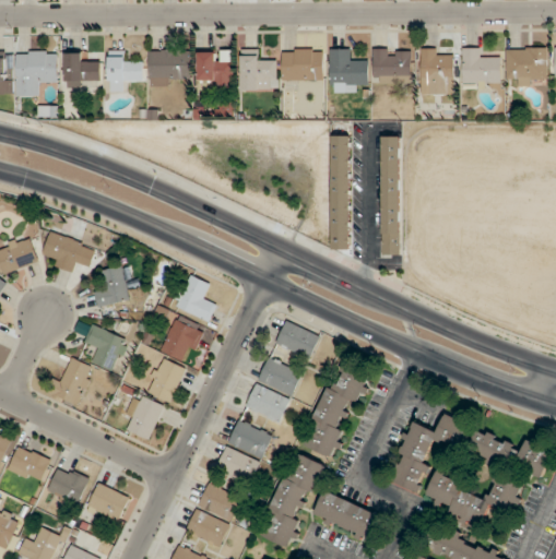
[(545,47),(504,47),(504,80),(513,80),(513,86),(534,86),(534,78),(545,78),(545,47)]
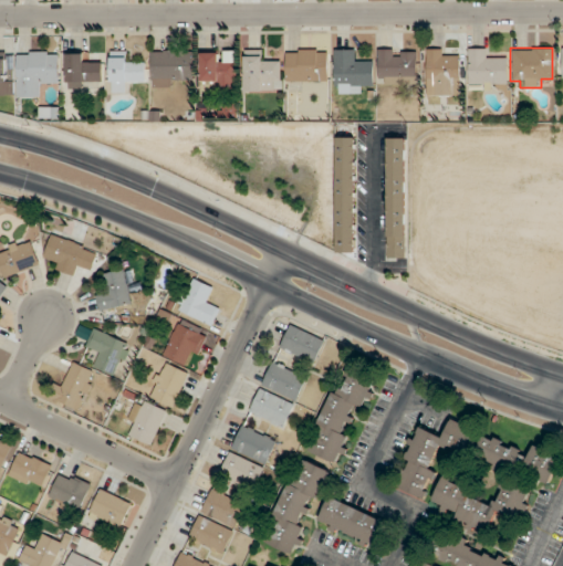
[(326,49),(284,49),(284,81),(326,81),(326,49)]
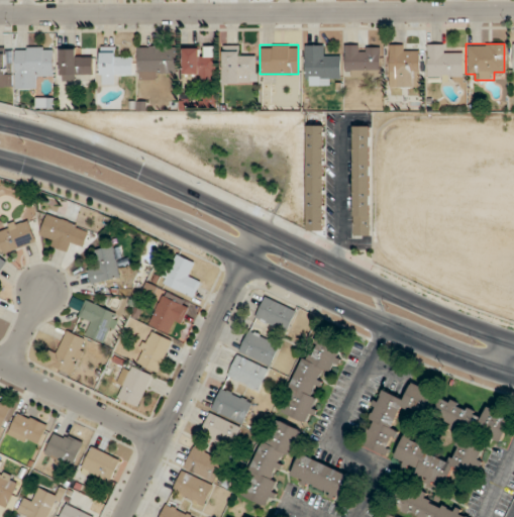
[(338,55),(324,55),(324,44),(303,44),(303,86),(329,86),(329,76),(338,76),(338,55)]
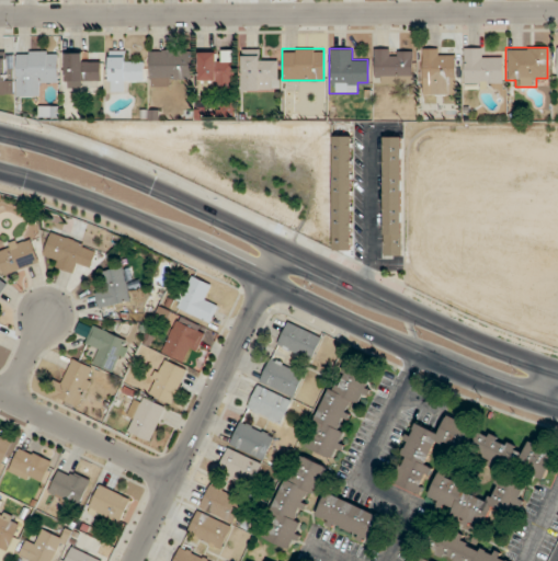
[(411,48),(373,48),(373,82),(411,82),(411,48)]
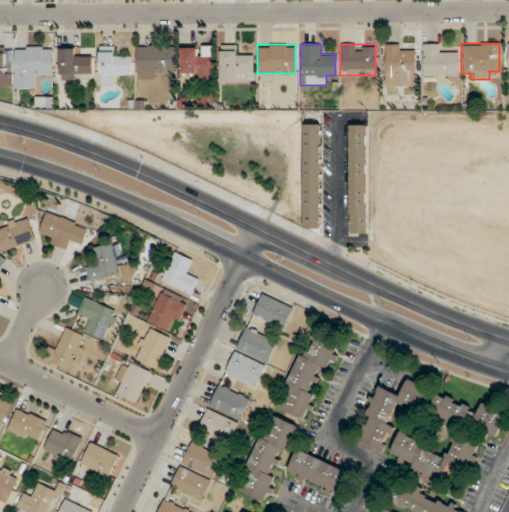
[(414,87),(414,53),(404,53),(404,44),(384,44),(384,87),(414,87)]
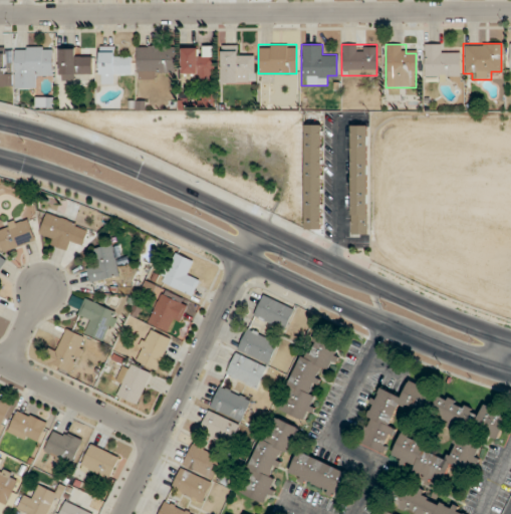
[(458,78),(458,53),(443,53),(443,44),(424,44),(424,78),(458,78)]
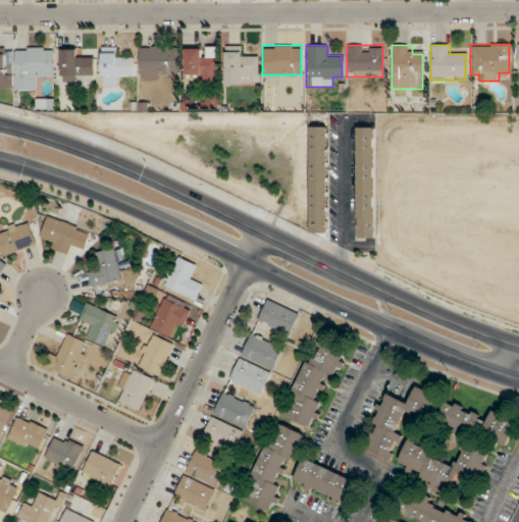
[(120,47),(100,47),(100,86),(112,86),(112,75),(133,75),(133,57),(120,57),(120,47)]
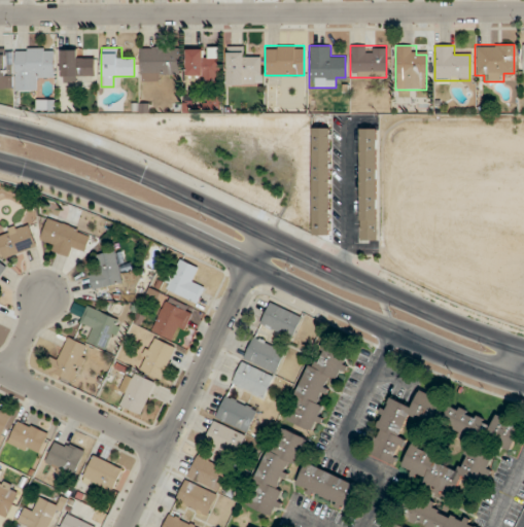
[(139,47),(139,80),(178,80),(178,47),(139,47)]
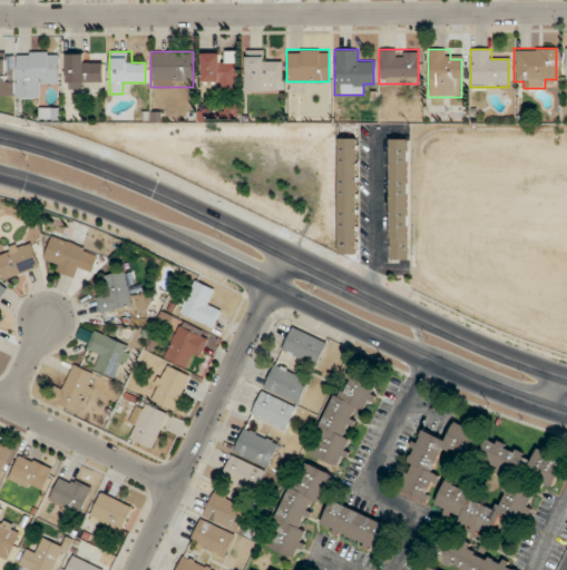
[(244,91),(279,91),(279,82),(282,82),(282,61),(269,61),(269,51),(244,51),(244,91)]
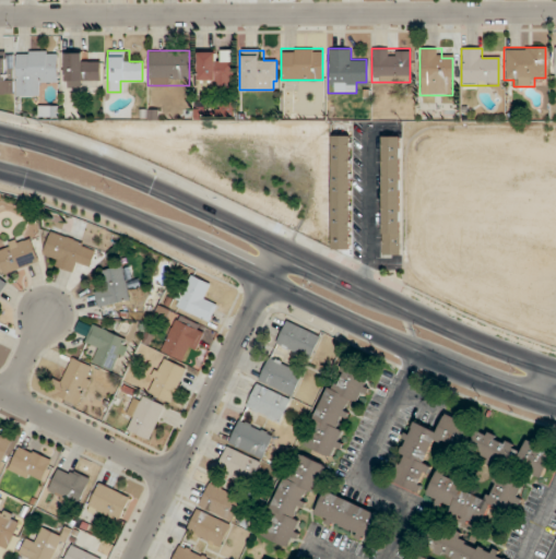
[(0,94),(11,94),(11,52),(0,51),(0,94)]
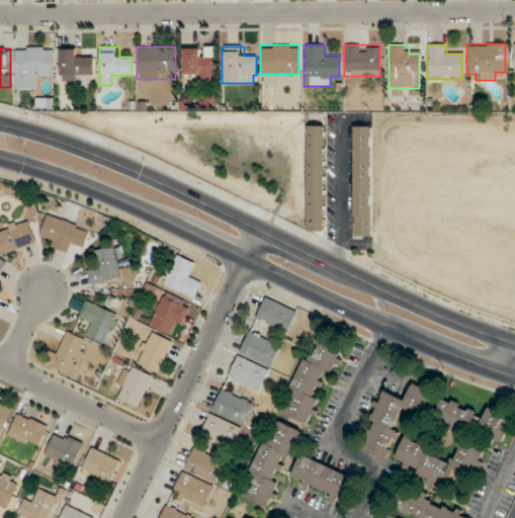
[(52,79),(52,48),(14,48),(14,89),(33,89),(33,79),(52,79)]
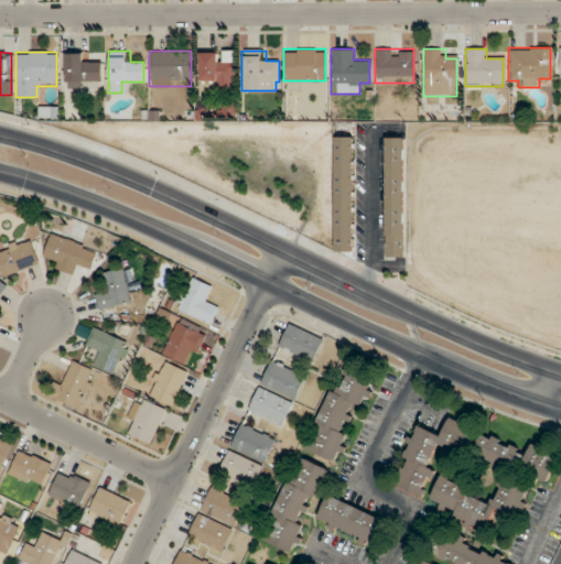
[(64,87),(99,87),(99,65),(87,65),(87,53),(64,53),(64,87)]
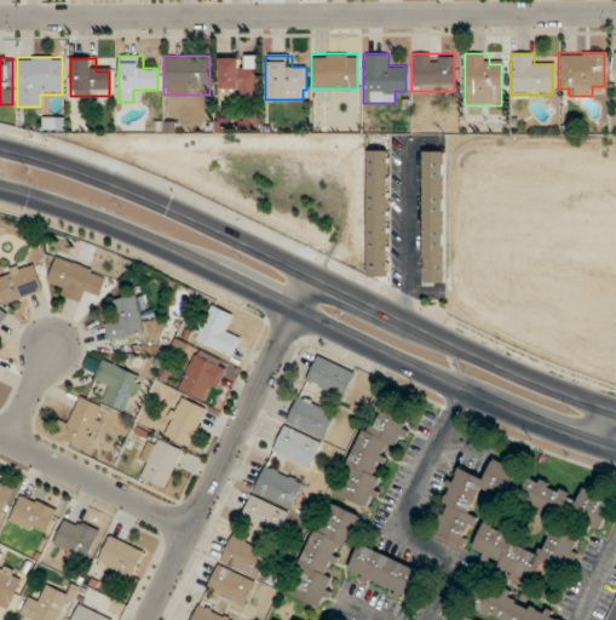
[(258,99),(258,69),(242,69),(242,58),(219,58),(219,99),(258,99)]
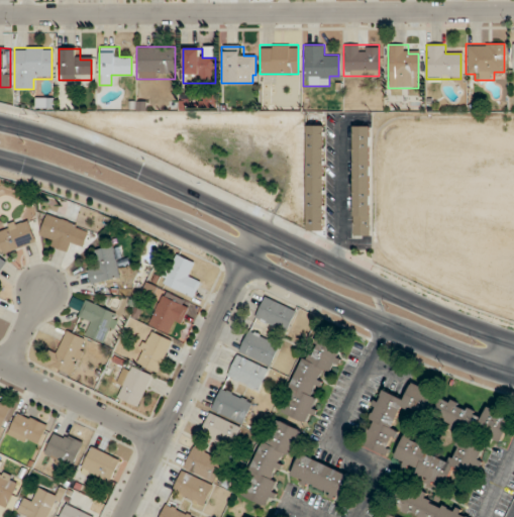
[(52,108),(53,98),(33,97),(33,108),(52,108)]
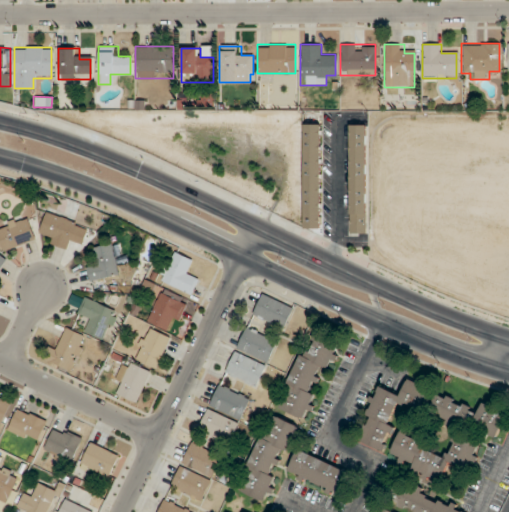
[(321,123),(302,123),(302,214),(321,214),(321,123)]
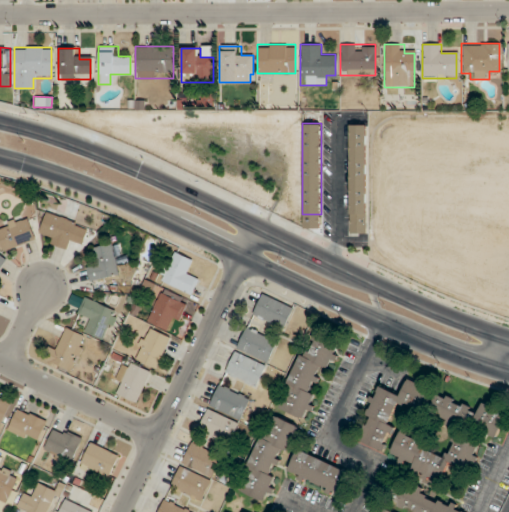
[(365,125),(348,125),(348,234),(365,234),(365,125)]
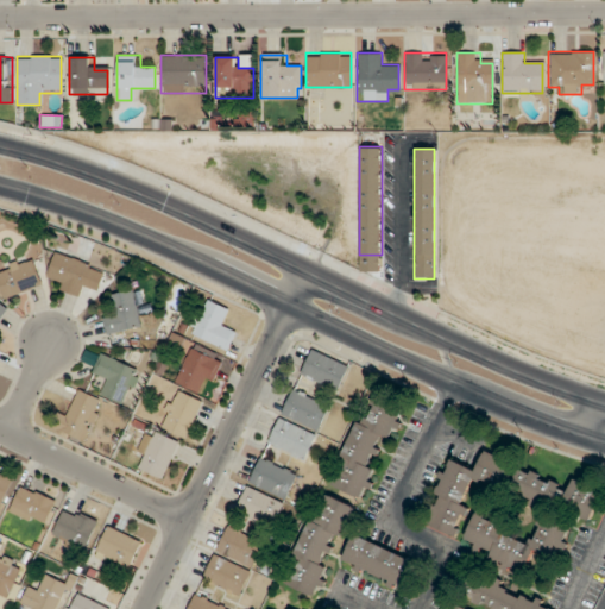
[(55,280),(52,287),(77,296),(88,264),(55,252),(45,276),(55,280)]
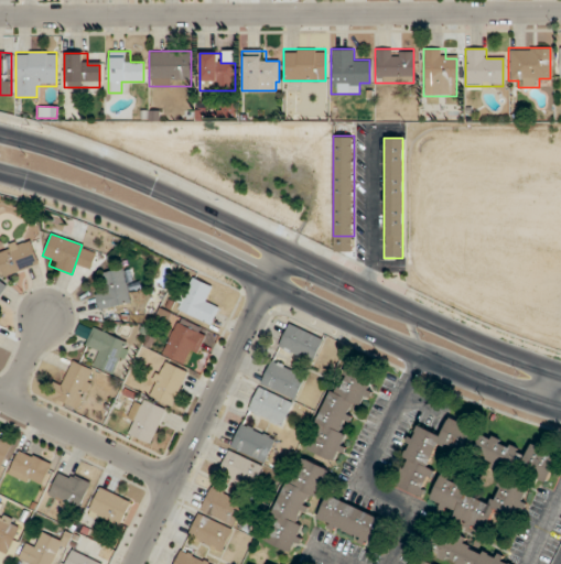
[(38,263),(29,240),(0,250),(0,270),(2,277),(38,263)]
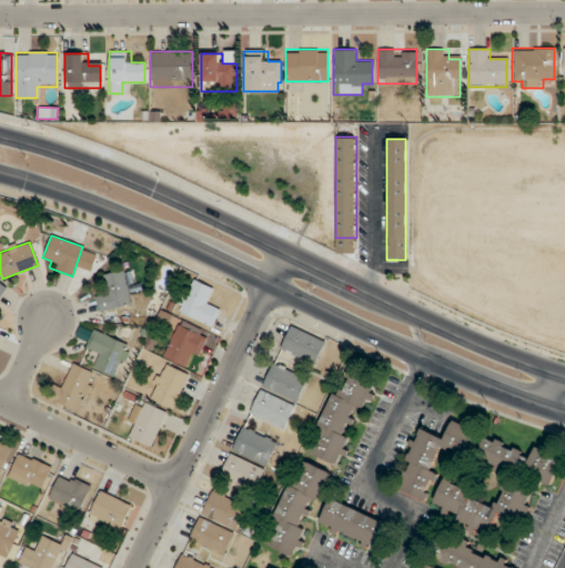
[(102,274),(106,296),(97,297),(98,311),(130,305),(124,271),(102,274)]
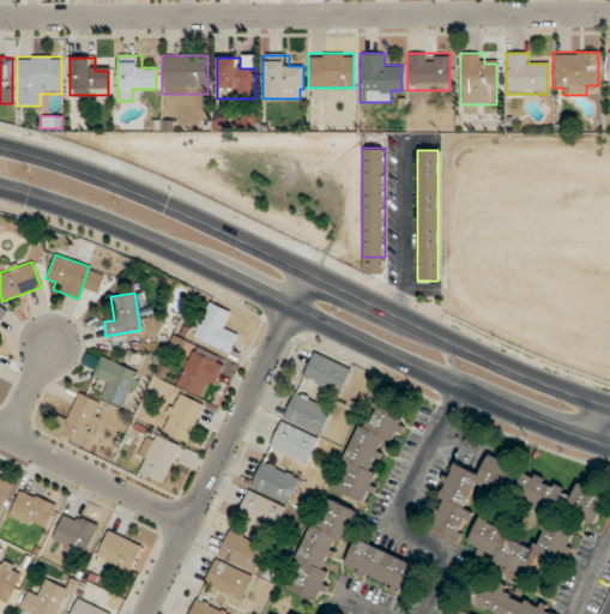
[(191,337),(228,353),(237,330),(225,325),(230,313),(206,302),(191,337)]
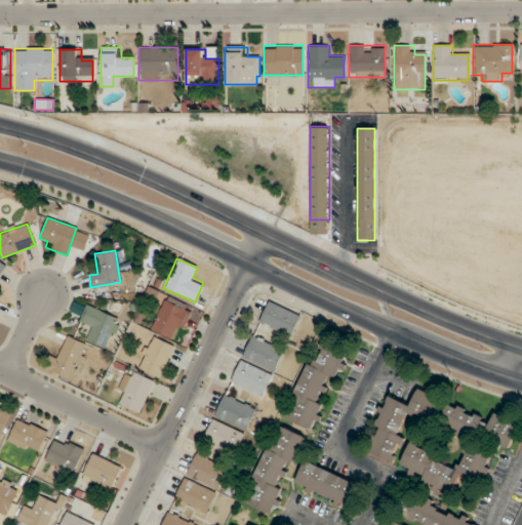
[(190,312),(162,299),(149,330),(170,338),(174,328),(182,331),(190,312)]
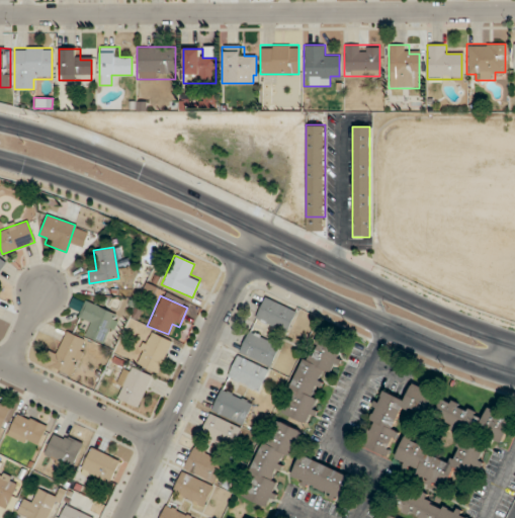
[(284,334),(295,312),(264,297),(254,319),(284,334)]
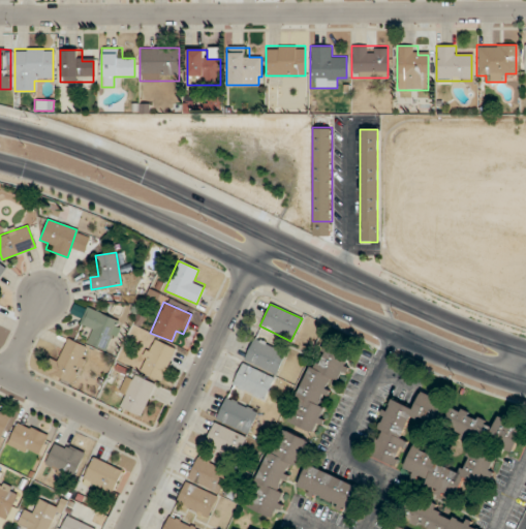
[(85,343),(107,351),(120,321),(86,308),(78,328),(89,332),(85,343)]
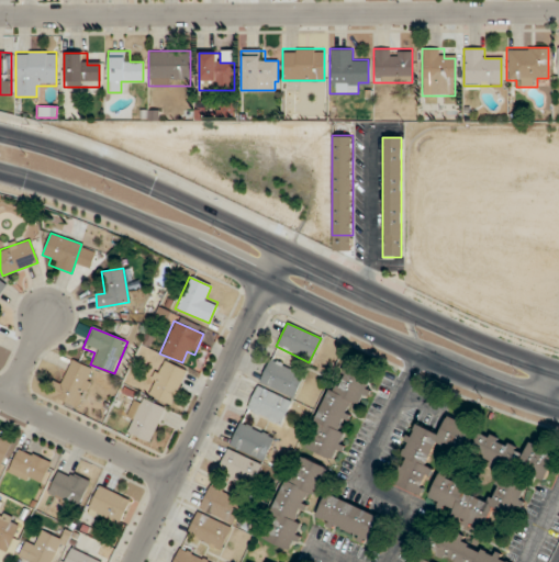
[(93,370),(69,359),(53,397),(77,407),(93,370)]
